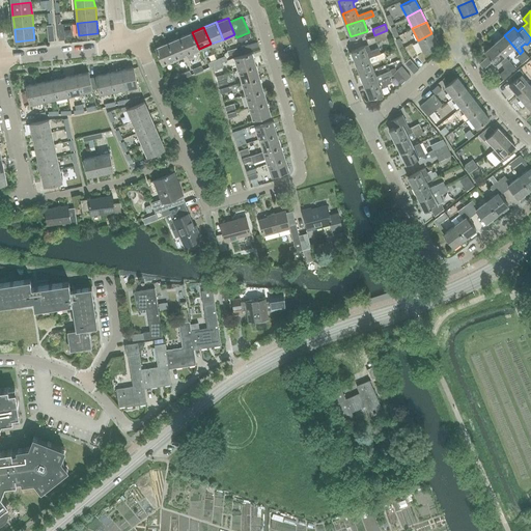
[(389,36),(387,30),(374,35),(376,42),(389,36)]
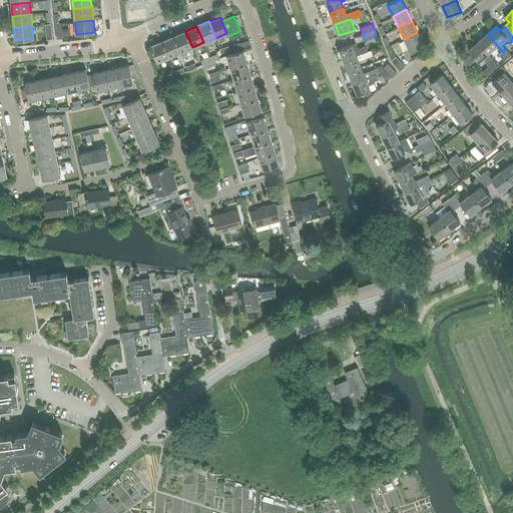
[(185,31),(173,36),(180,52),(192,47),(185,31)]
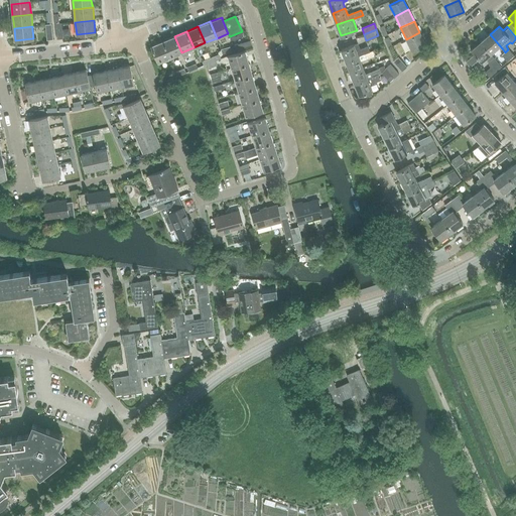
[(425,44),(419,32),(406,39),(411,50),(425,44)]
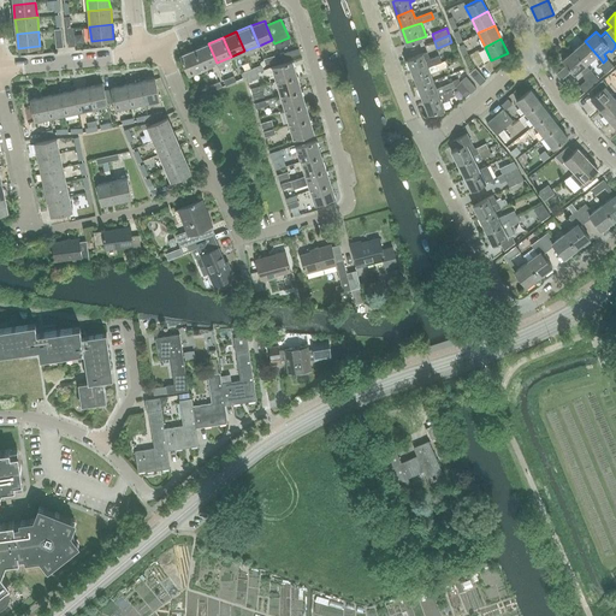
[(596,63),(600,59),(585,41),(574,51),(586,65),(593,59),(596,63)]
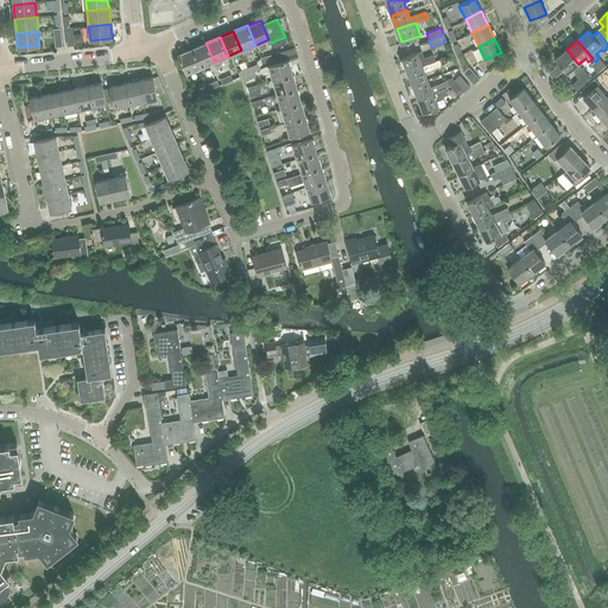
[(192,49),(201,68),(214,62),(206,43),(192,49)]
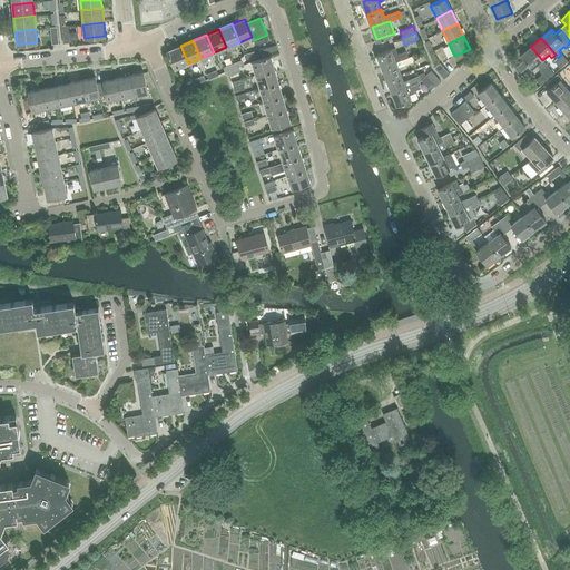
[(175,69),(188,64),(180,46),(167,51),(175,69)]
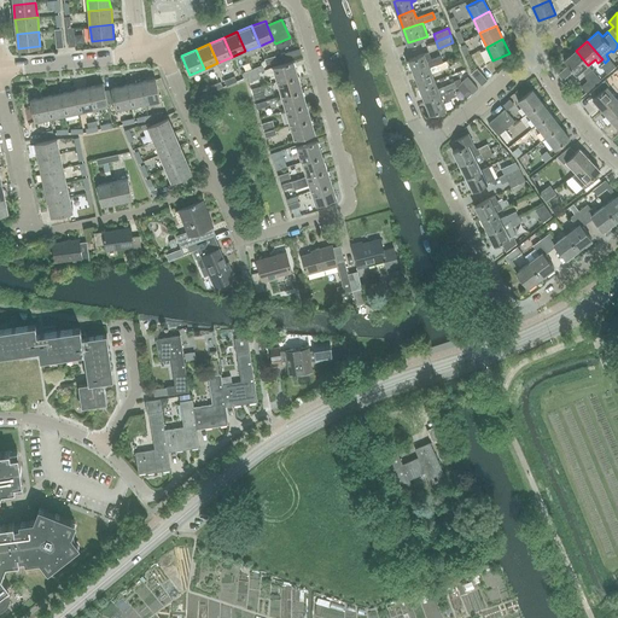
[(587,92),(601,80),(592,69),(588,65),(576,51),(564,60),(577,75),(582,70),(586,74),(587,76),(586,77),(588,80),(581,86),(587,92)]
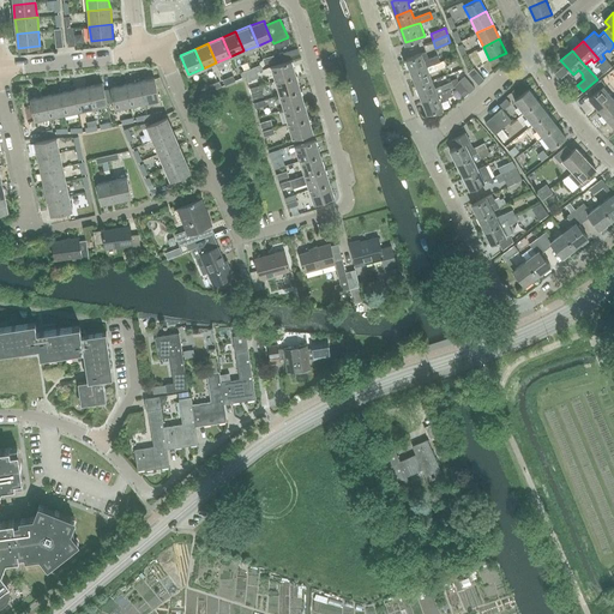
[(428,58),(426,52),(405,59),(411,72),(426,67),(433,64),(440,61),(438,55),(428,58)]
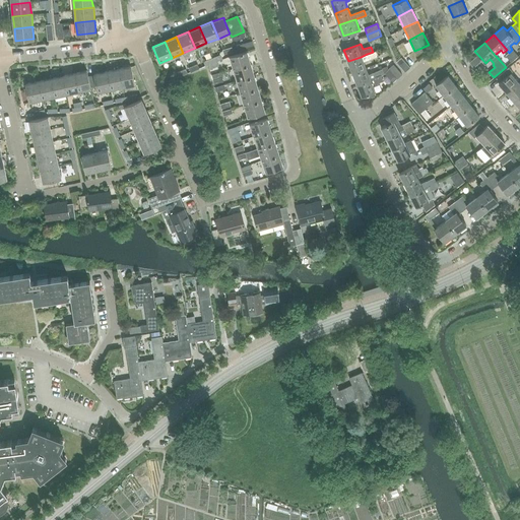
[(222,50),(223,50),(224,55),(225,54),(234,52),(232,47),(222,50)]
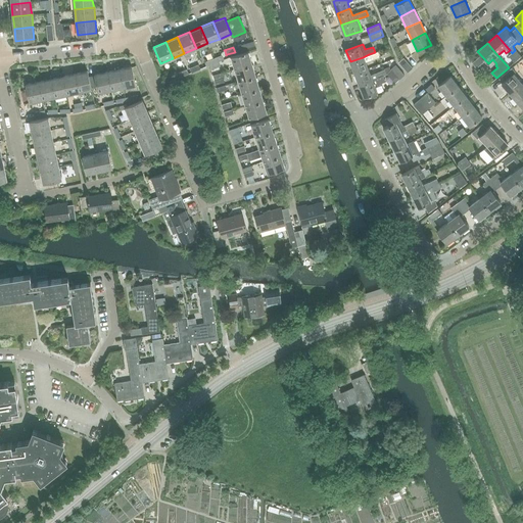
[(224,59),(224,58),(226,55),(225,50),(222,51),(222,55),(214,58),(216,62),(219,61),(224,59)]
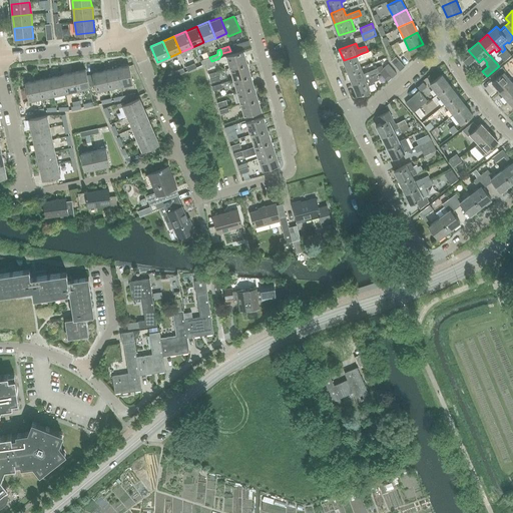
[(505,49),(502,52),(508,58),(511,55),(505,49)]
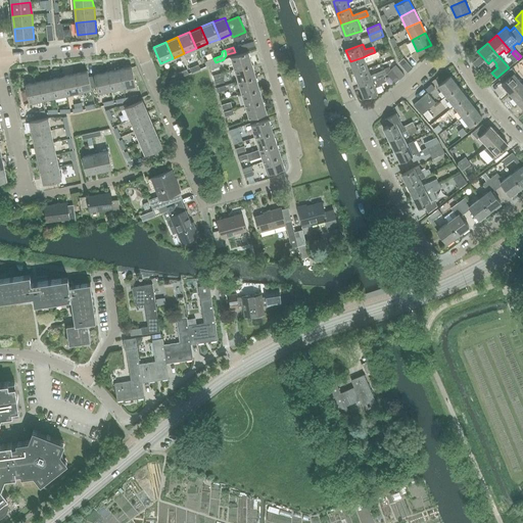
[(252,63),(248,51),(231,56),(235,68),(252,63)]
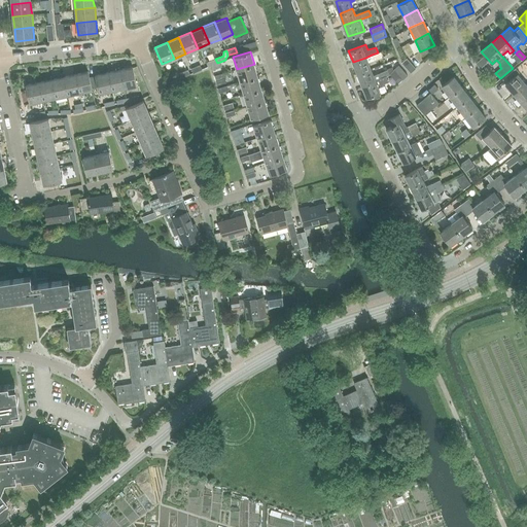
[(378,53),(372,55),(365,58),(353,62),(357,74),(371,69),(367,62),(384,56),(383,51),(380,53),(380,51),(378,53)]
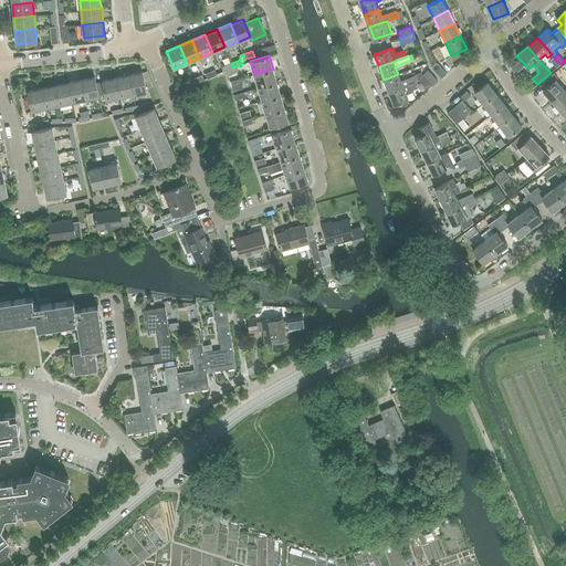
[(556,67),(561,64),(554,58),(551,60),(556,67)]
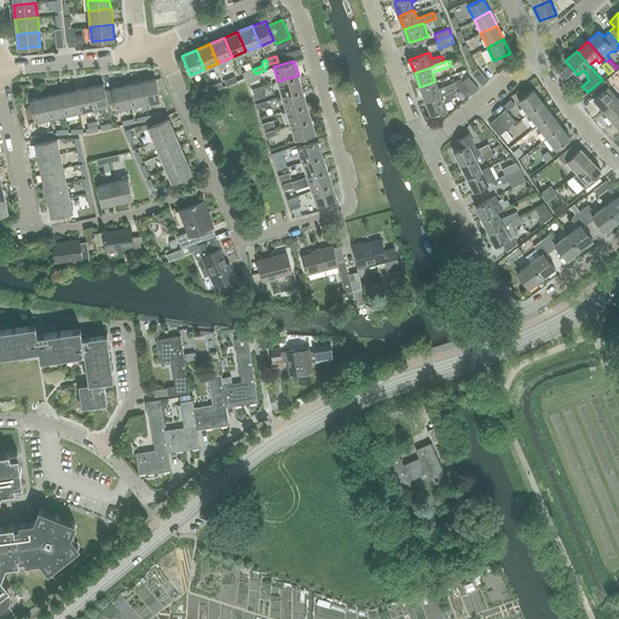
[(482,85),(487,80),(476,69),(472,73),(482,85)]
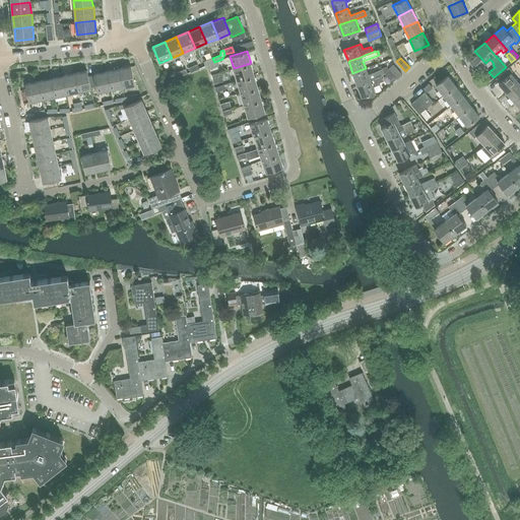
[(254,75),(251,63),(234,68),(238,80),(254,75)]
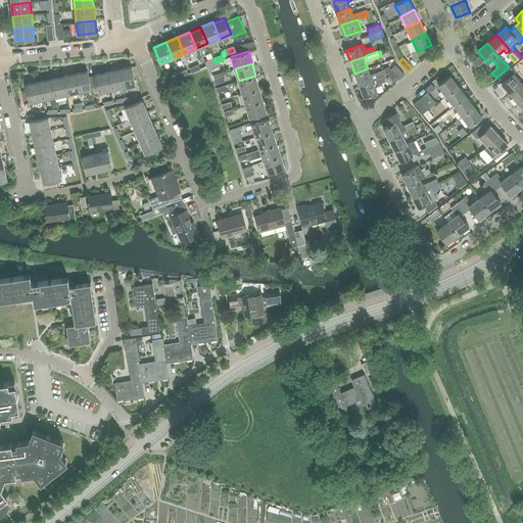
[(403,75),(394,64),(390,68),(399,79),(403,75)]
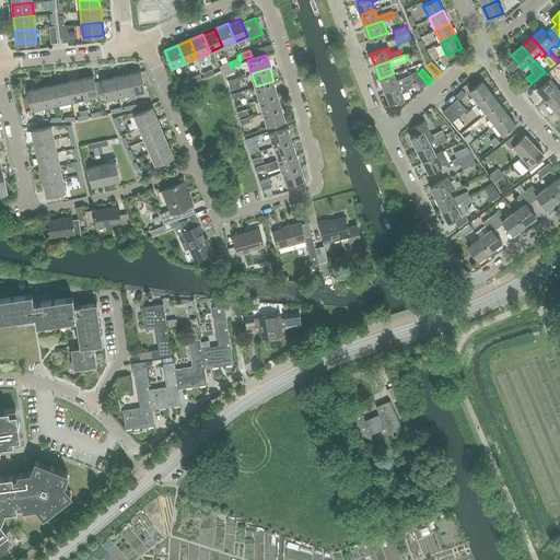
[(141,71),(128,73),(132,93),(146,91),(141,71)]
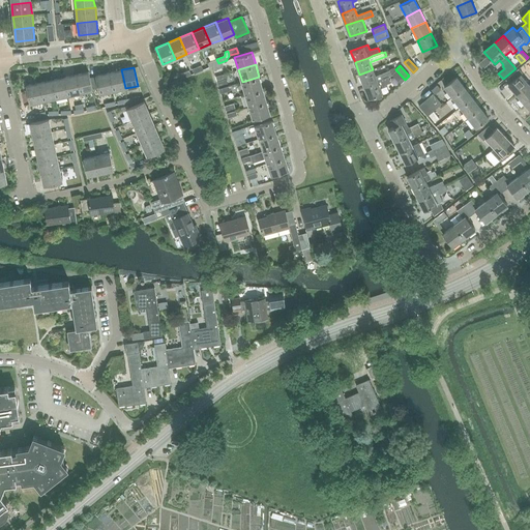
[(519,68),(508,77),(512,82),(508,85),(517,94),(529,84),(521,75),(523,72),(519,68)]
